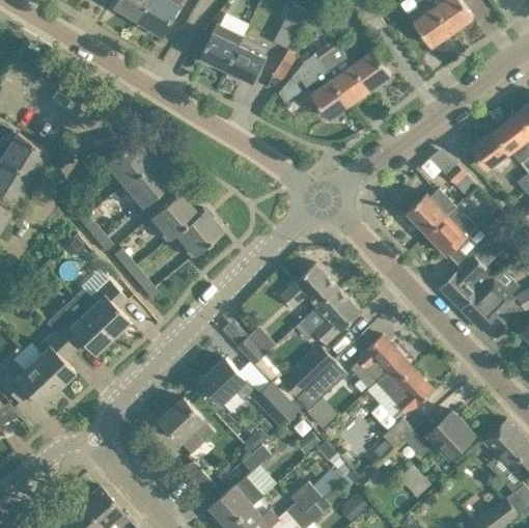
[(117,0),(114,5),(138,20),(149,0),(117,0)]
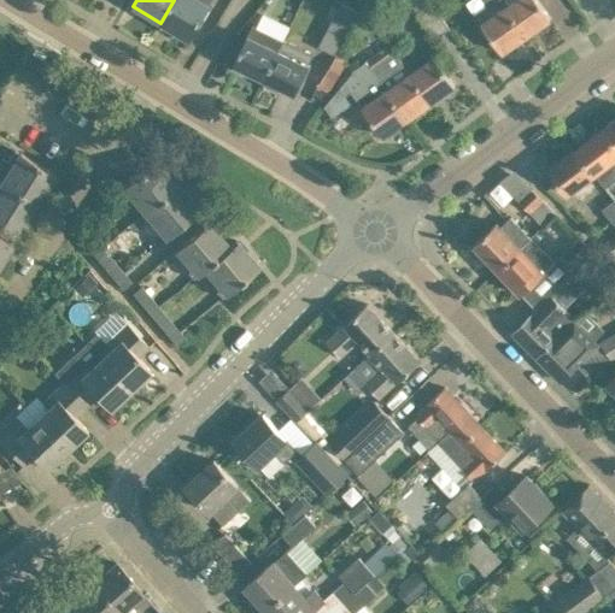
[(174,0),(160,23),(187,40),(206,9),(210,0),(174,0)]
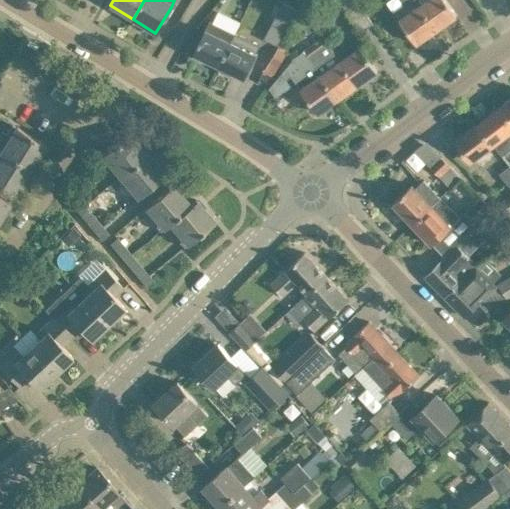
[(235,0),(231,10),(243,17),(251,0),(235,0)]
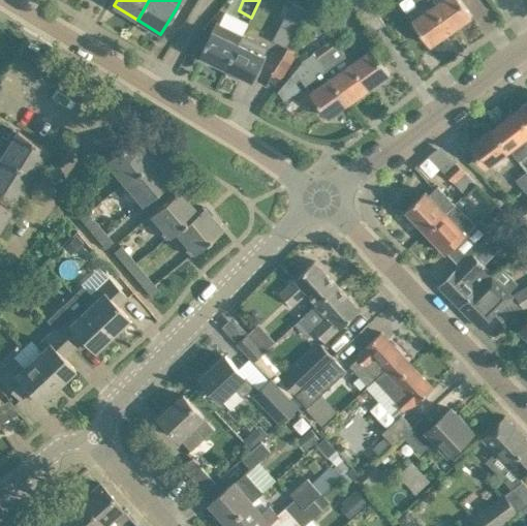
[(428,48),(448,32),(425,0),(409,0),(415,8),(406,14),(411,22),(410,23),(428,48)]
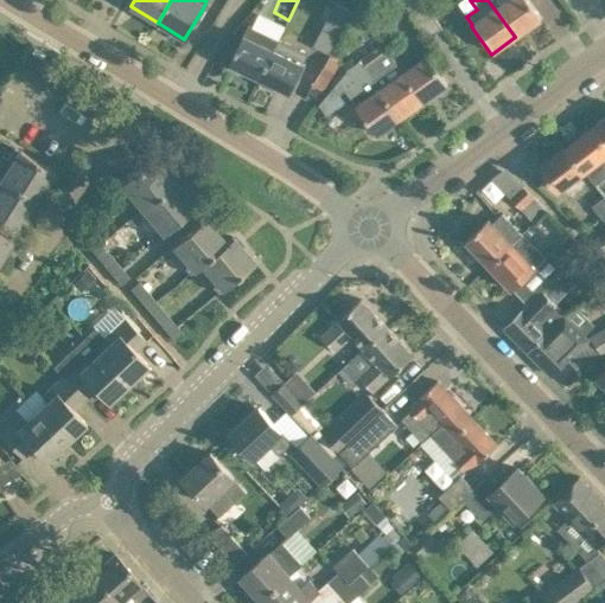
[(524,0),(507,0),(495,8),(515,37),(539,20),(524,0)]
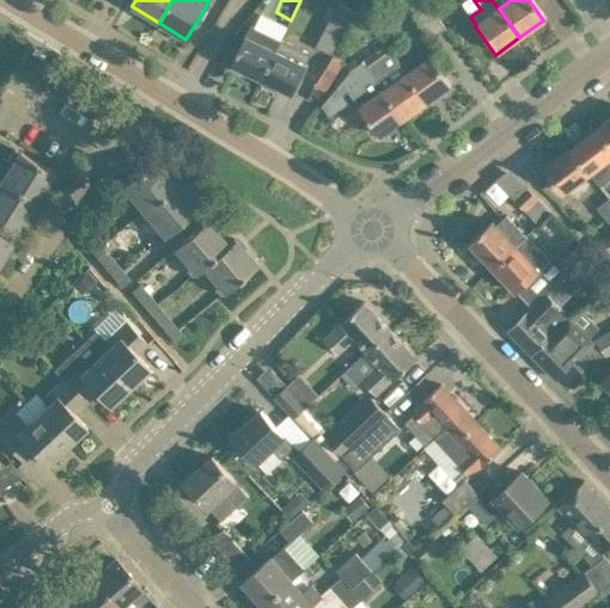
[(336,6),(322,34),(339,43),(353,14),(336,6)]
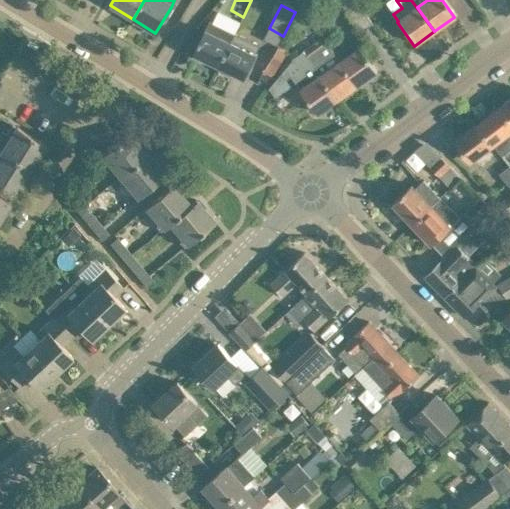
[(237,32),(241,21),(218,13),(214,24),(237,32)]
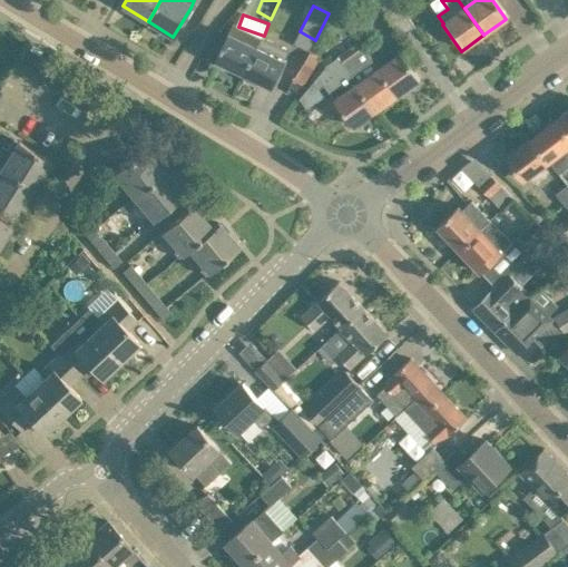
[(260,40),(231,26),(214,61),(242,75),(260,40)]
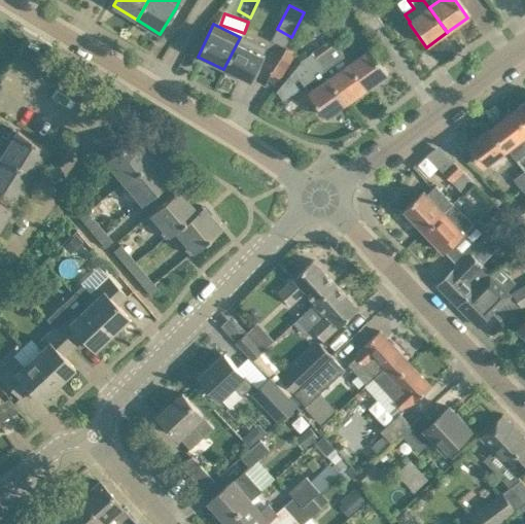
[(266,49),(240,37),(223,69),(234,74),(232,77),(241,81),(242,78),(250,82),(266,49)]
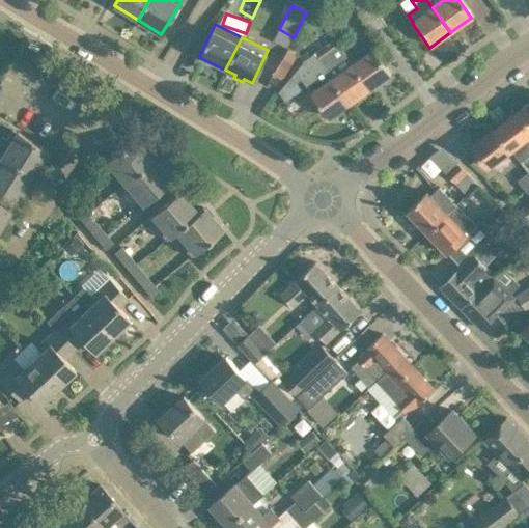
[(312,55),(347,105),(368,90),(351,66),(339,50),(334,43),(327,48),(325,46),(312,55)]
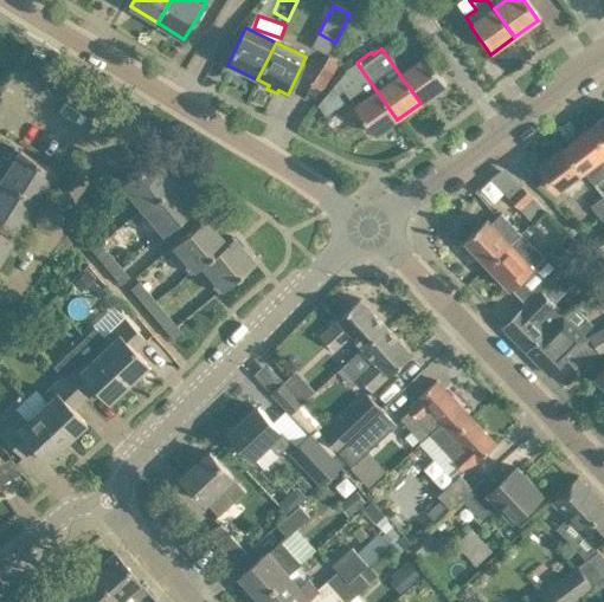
[(313,84),(322,90),(338,64),(328,58),(313,84)]
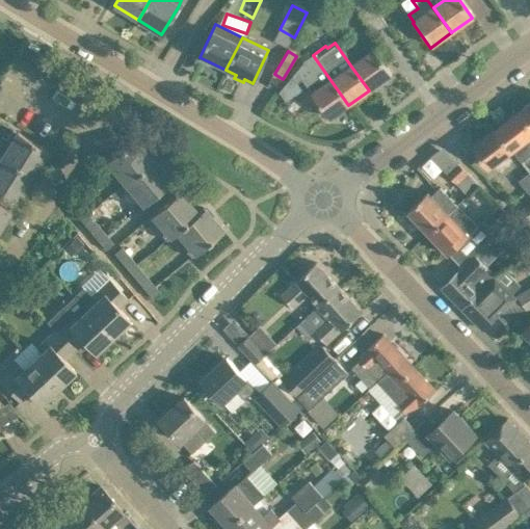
[(351,67),(369,90),(390,76),(372,51),(351,67)]
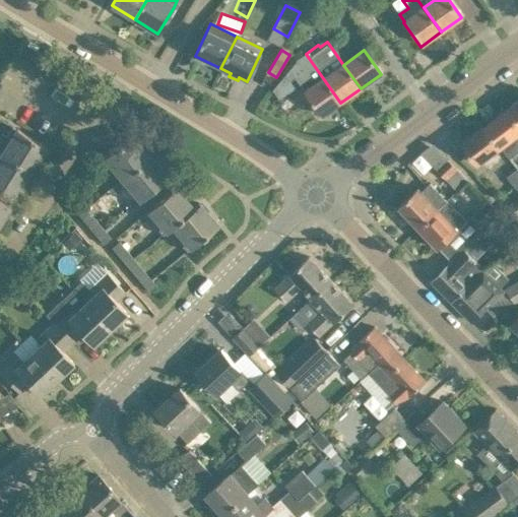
[(320,117),(340,103),(306,54),(297,60),(314,85),(304,92),(320,117)]
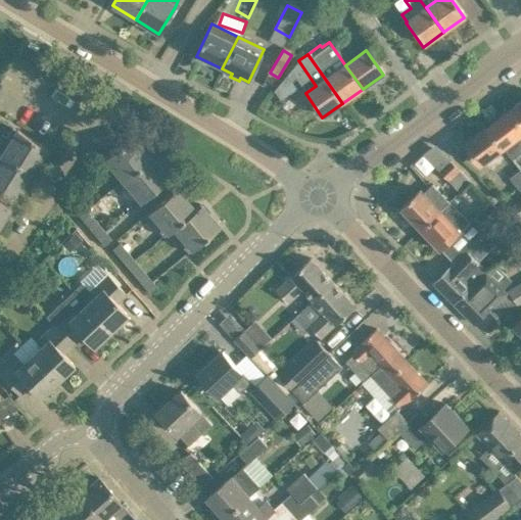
[(520,101),(508,111),(520,128),(520,101)]
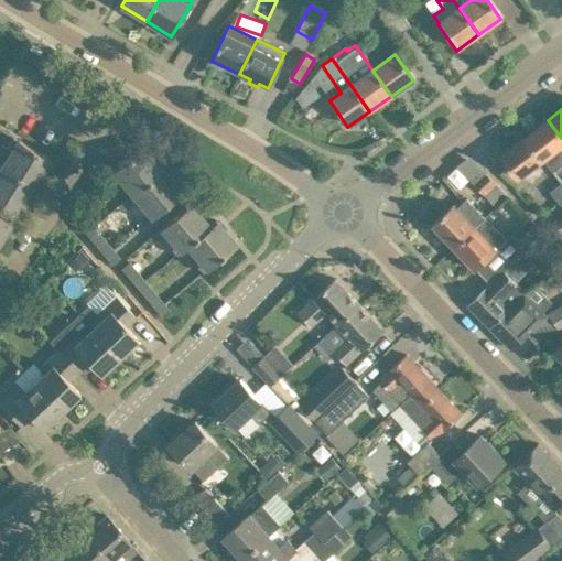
[(561,138),(548,120),(523,139),(541,161),(551,173),(561,164),(561,138)]
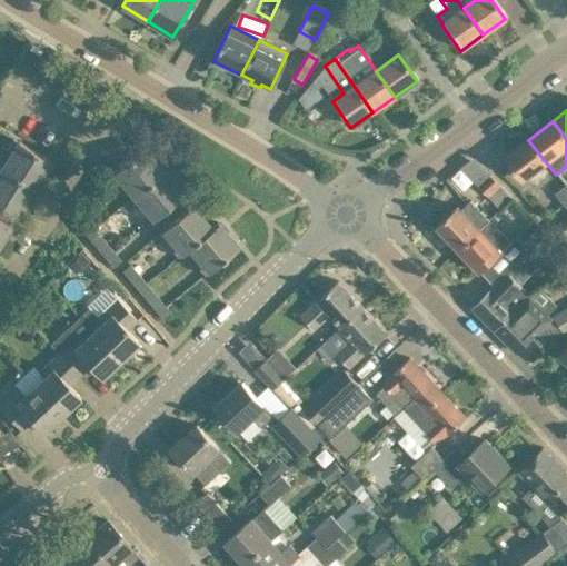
[(0,148),(0,170),(32,189),(49,164),(11,140),(5,151),(0,148)]
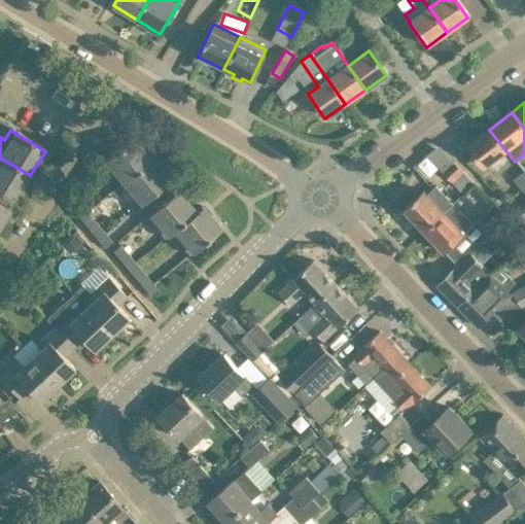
[(505,150),(489,130),(466,147),(482,169),(505,150)]
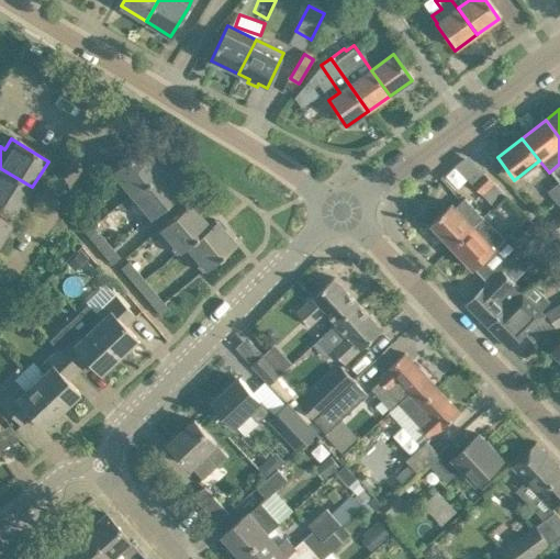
[(138,147),(109,171),(129,196),(158,170),(138,147)]
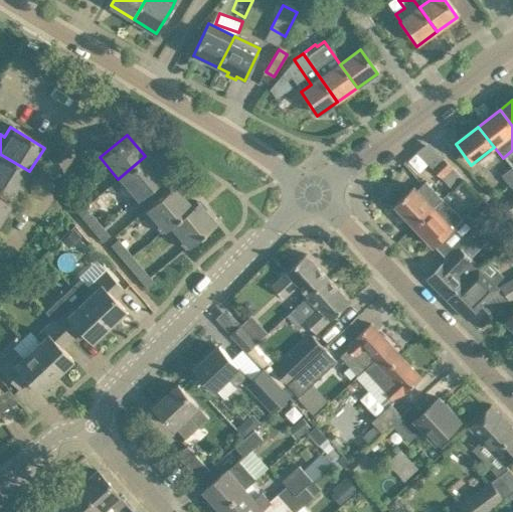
[(462,181),(442,160),(426,144),(415,152),(431,170),(451,191),(462,181)]
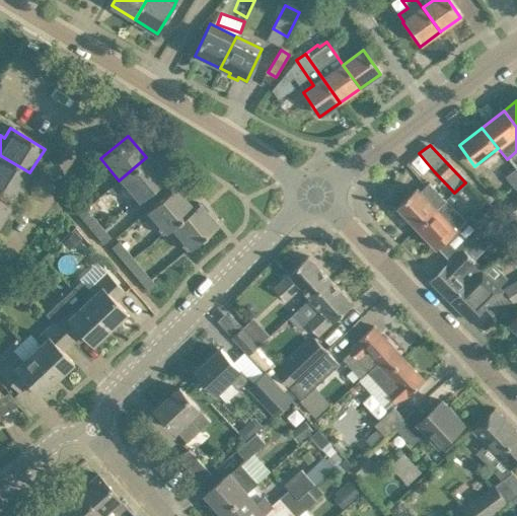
[(0,188),(14,197),(29,172),(0,155),(0,188)]
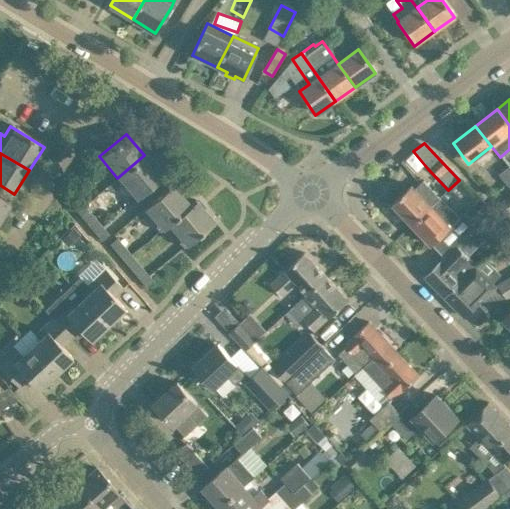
[(117,178),(135,199),(162,177),(144,155),(117,178)]
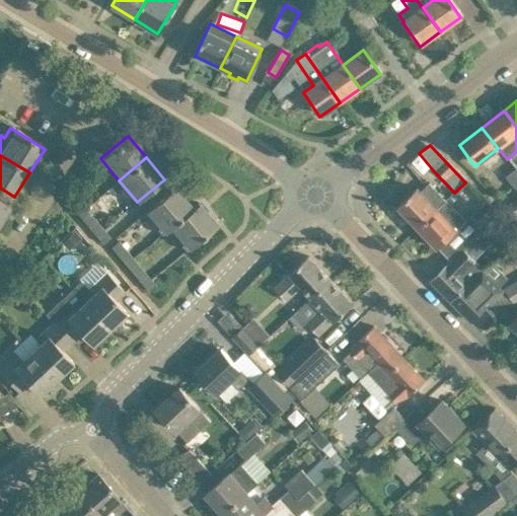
[(516,173),(514,169),(505,176),(503,177),(513,190),(514,189),(516,192),(516,173)]
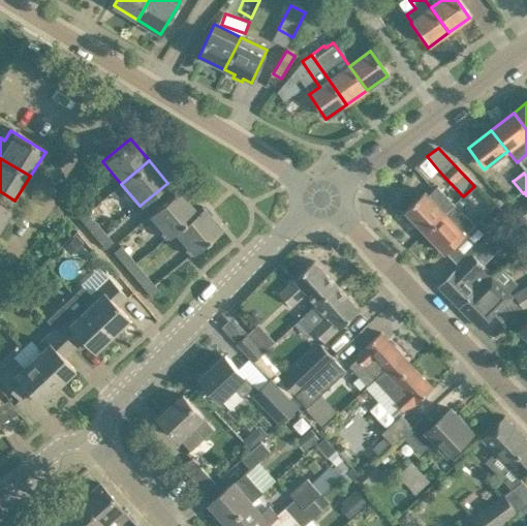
[(404,212),(424,233),(443,214),(453,206),(435,188),(427,196),(423,193),(404,212)]
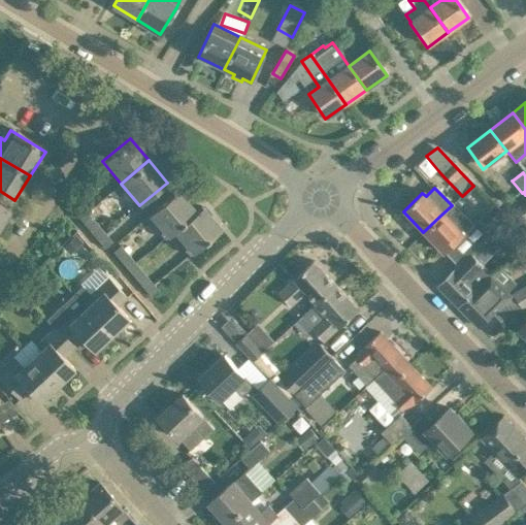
[(175,192),(148,215),(167,237),(193,214),(175,192)]
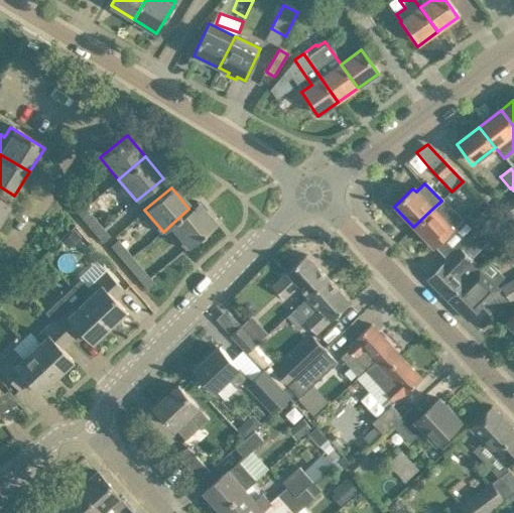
[(65,201),(74,212),(81,206),(72,195),(65,201)]
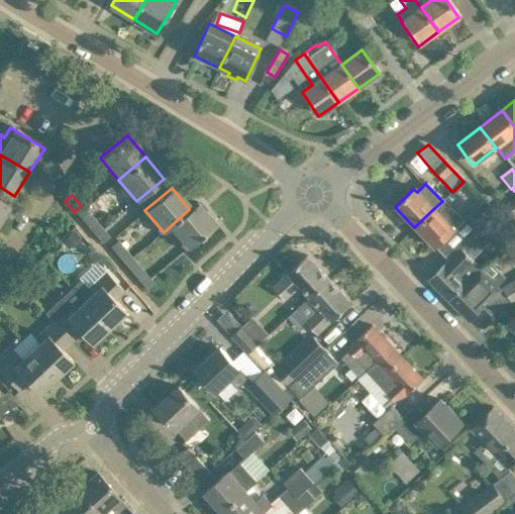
[(514,197),(495,213),(503,224),(514,215),(514,197)]
